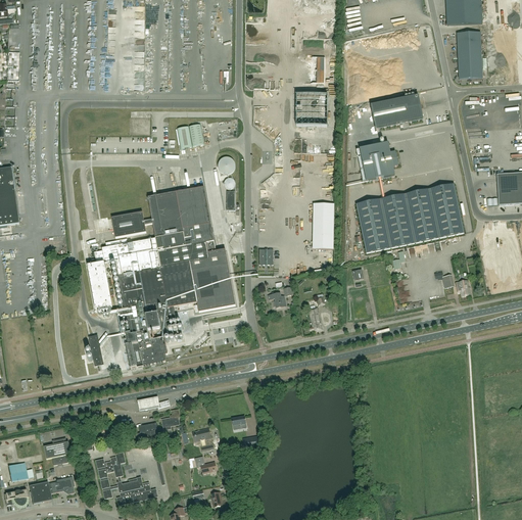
[(444,0),(446,24),(481,22),(479,0),(444,0)]
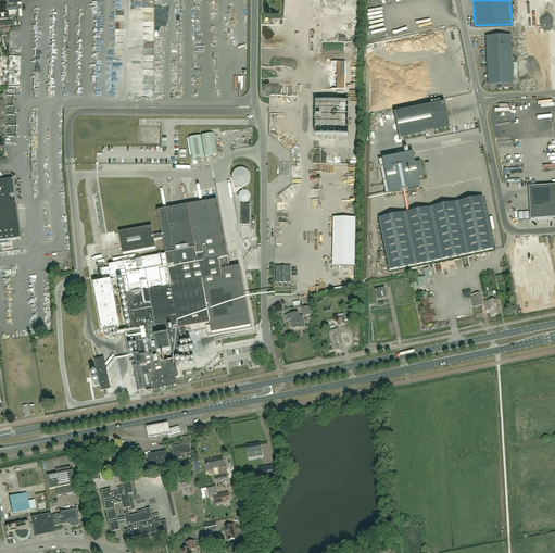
[(0,15),(7,15),(7,12),(14,11),(13,4),(5,4),(5,1),(0,1),(0,15)]
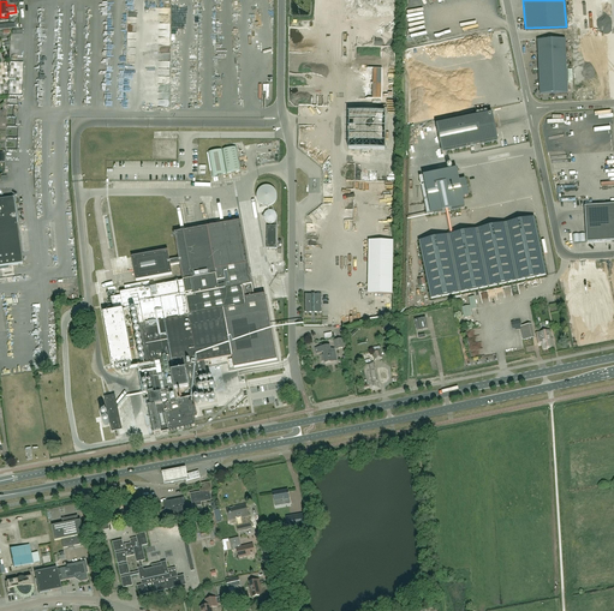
[(276,25),(276,6),(266,6),(266,25),(276,25)]
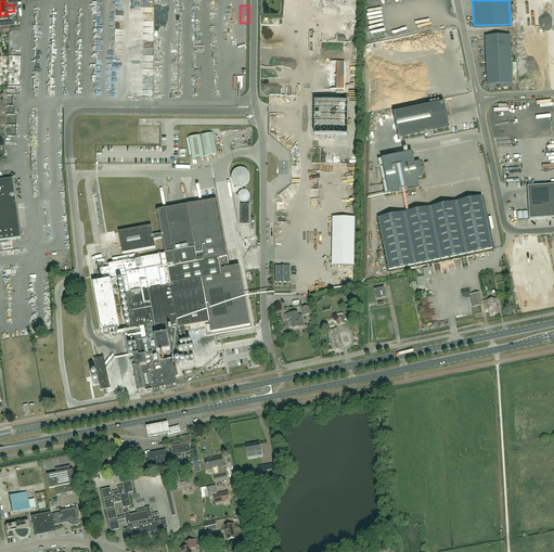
[(486,82),(511,81),(509,33),(484,34),(486,82)]
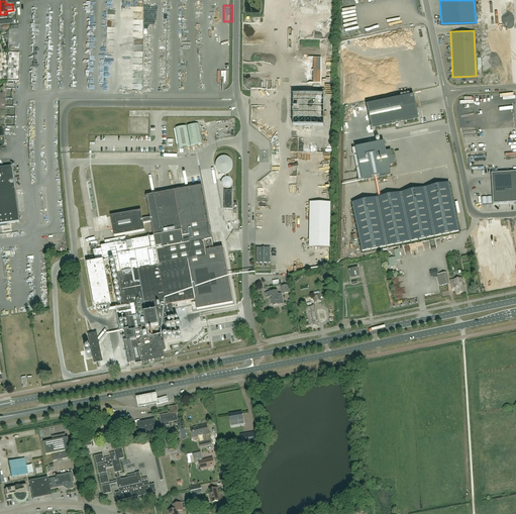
[(323,123),(323,119),(323,93),(293,92),(293,123),(319,123),(323,123)]
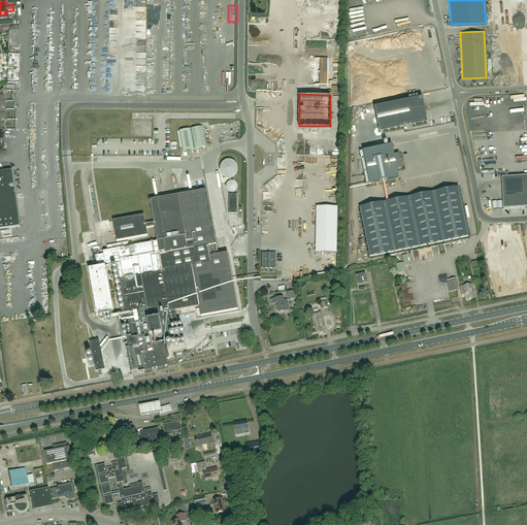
[(379,128),(426,119),(422,95),(373,105),(379,128)]
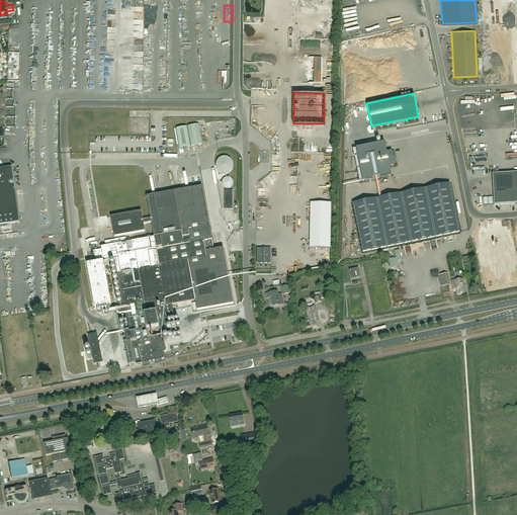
[(190,144),(201,142),(197,121),(186,123),(190,144)]
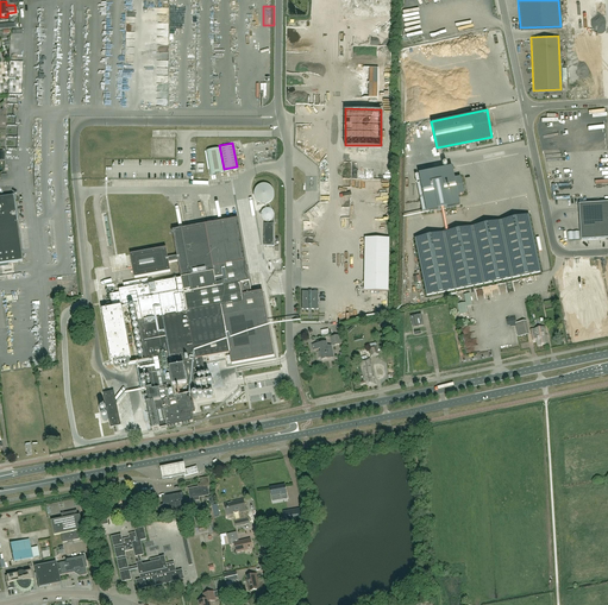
[(219,145),(206,147),(210,171),(223,169),(219,145)]
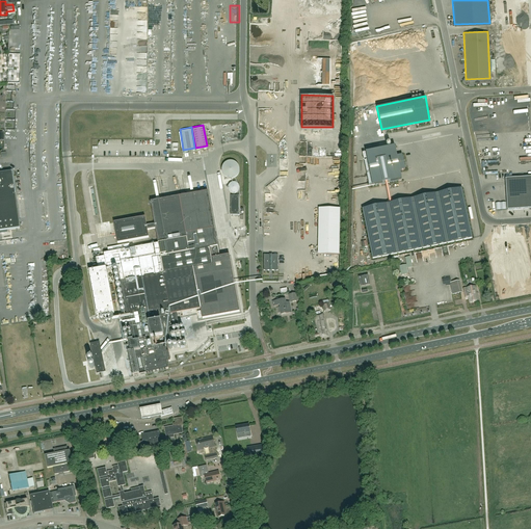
[(382,181),(401,178),(399,167),(404,166),(401,152),(396,153),(394,144),(365,150),(369,169),(370,175),(372,183),(382,181)]
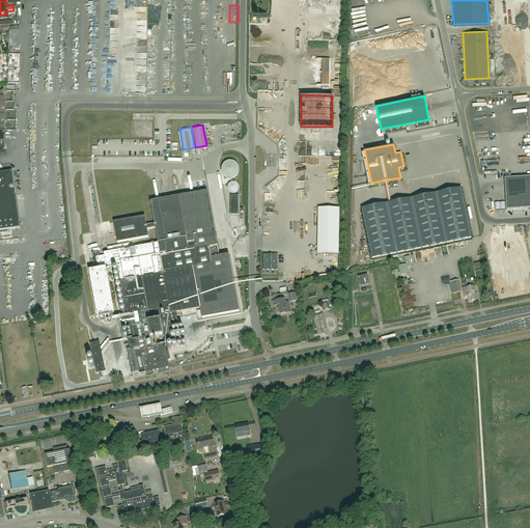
[(238,169),(239,166),(238,164),(236,161),(234,159),(232,158),(229,158),(226,158),(224,159),(222,161),(221,164),(221,166),(221,169),(222,171),(224,173),(226,174),(229,175),(232,174),(234,173),(236,171),(238,169)]
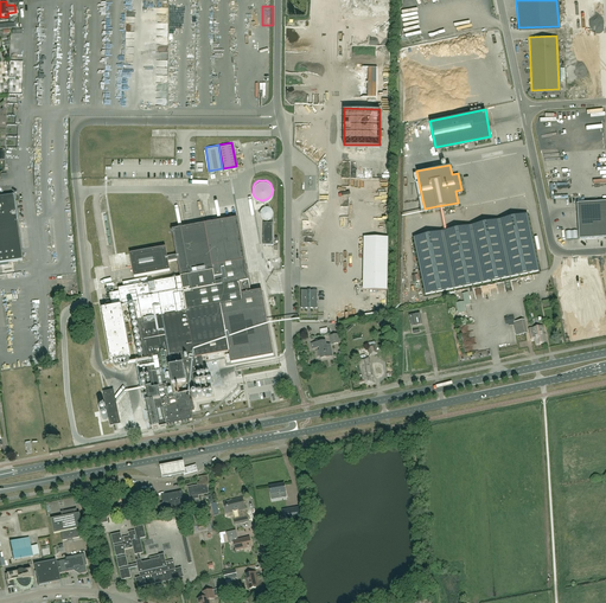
[(0,260),(21,257),(12,192),(0,193),(0,260)]
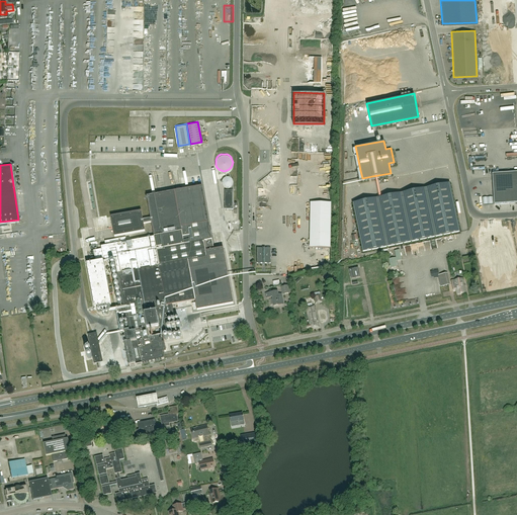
[(516,169),(492,171),(493,201),(516,200),(516,169)]
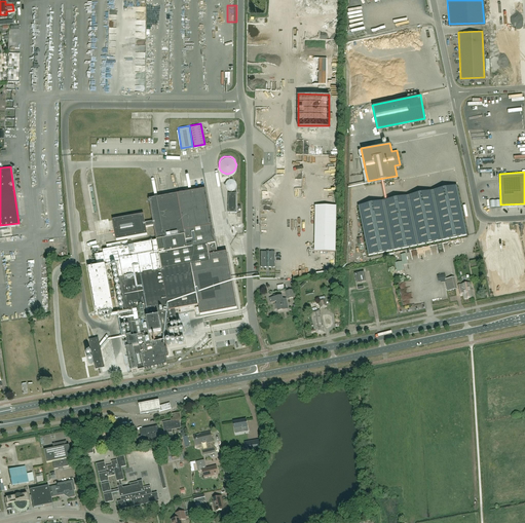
[(232,178),(230,178),(228,178),(227,179),(226,179),(226,180),(225,180),(225,182),(225,183),(225,184),(225,185),(226,186),(226,187),(227,188),(228,188),(229,188),(230,189),(231,189),(232,188),(233,188),(233,187),(234,187),(235,186),(235,185),(235,184),(236,184),(236,183),(235,182),(235,181),(235,180),(234,180),(233,179),(233,178),(232,178)]
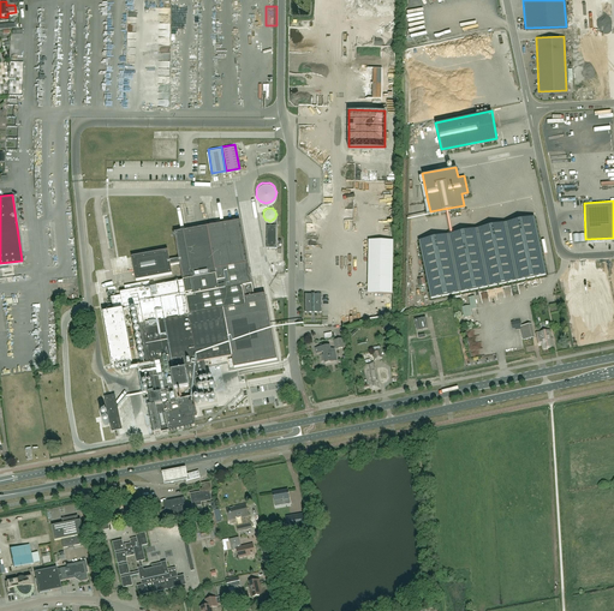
[(307,211),(313,219),(317,216),(311,208),(307,211)]
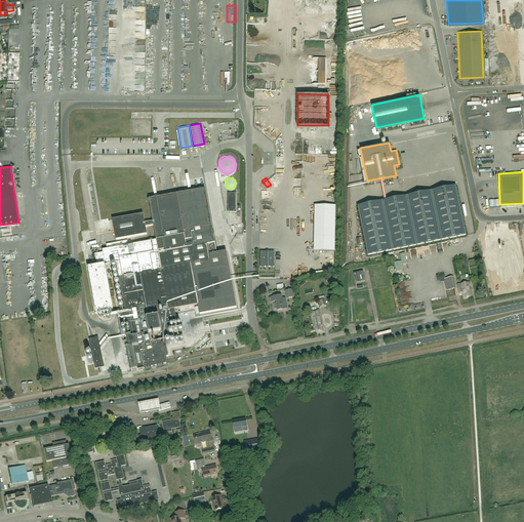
[(465,232),(454,184),(357,204),(367,252),(465,232)]
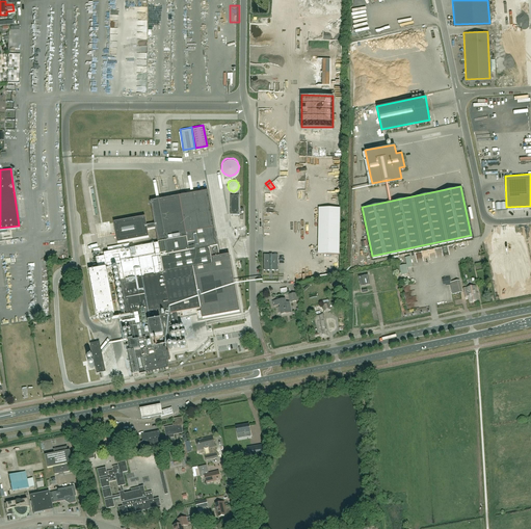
[(179,323),(177,316),(166,318),(165,313),(200,307),(202,316),(239,309),(229,253),(218,255),(207,189),(150,200),(154,221),(145,222),(144,214),(113,220),(116,240),(148,235),(147,228),(155,226),(157,241),(130,246),(129,241),(107,245),(108,250),(104,252),(104,254),(96,255),(98,267),(88,269),(97,314),(114,311),(106,266),(115,264),(115,266),(116,266),(117,266),(126,312),(120,313),(123,329),(123,331),(123,332),(124,332),(125,332),(125,334),(124,334),(124,335),(124,336),(125,337),(126,337),(127,337),(129,349),(128,349),(128,350),(128,351),(132,373),(167,367),(166,360),(169,359),(166,342),(152,344),(150,337),(168,334),(168,333),(184,331),(183,326),(168,329),(167,325),(179,323)]
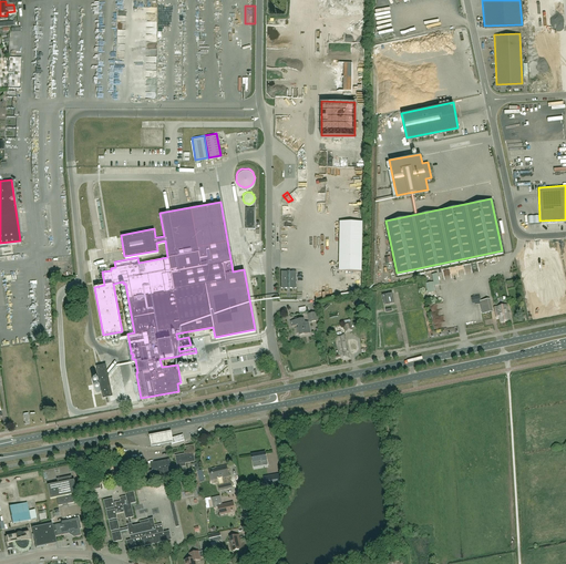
[(245,206),(245,227),(255,227),(255,206),(245,206)]
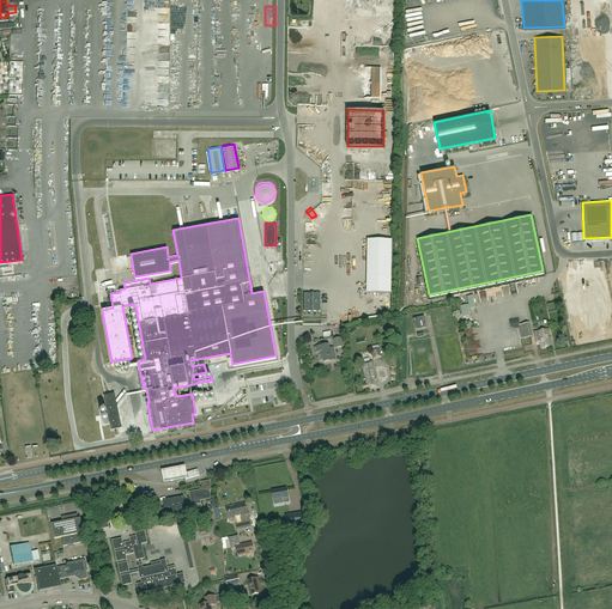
[(391,291),(391,237),(367,237),(365,290),(391,291)]
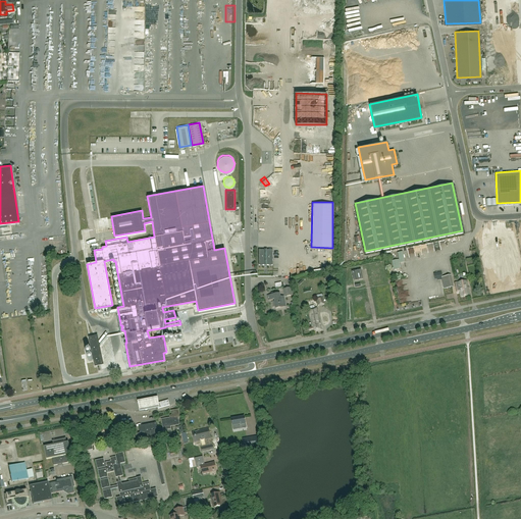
[(108,217),(100,217),(101,225),(108,225),(108,217)]
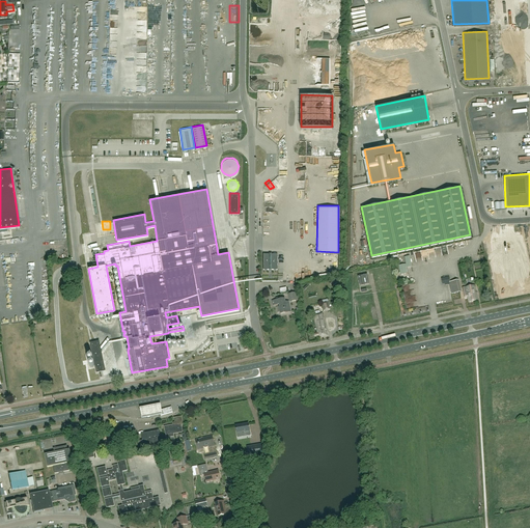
[(262,252),(262,268),(277,268),(277,252),(271,252),(271,250),(269,250),(269,252),(262,252)]
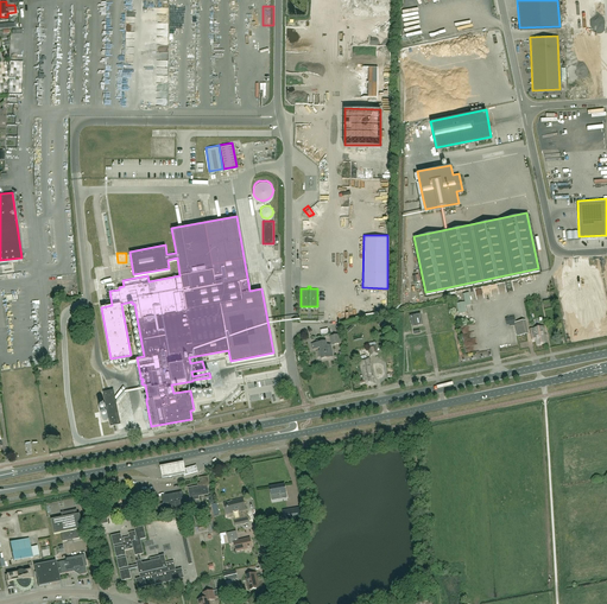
[(419,312),(410,313),(411,324),(422,323),(419,312)]
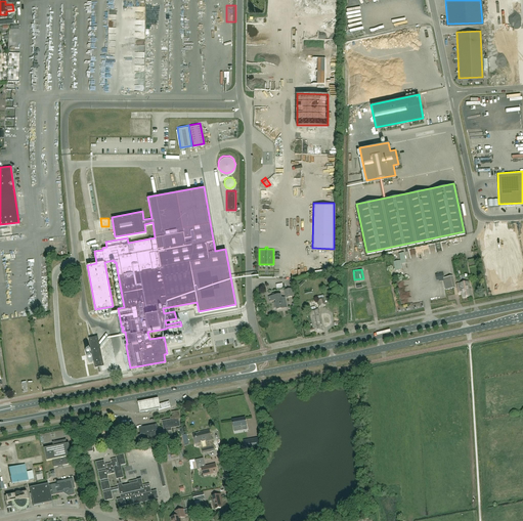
[(452,286),(450,274),(443,275),(446,287),(453,286),(452,286)]
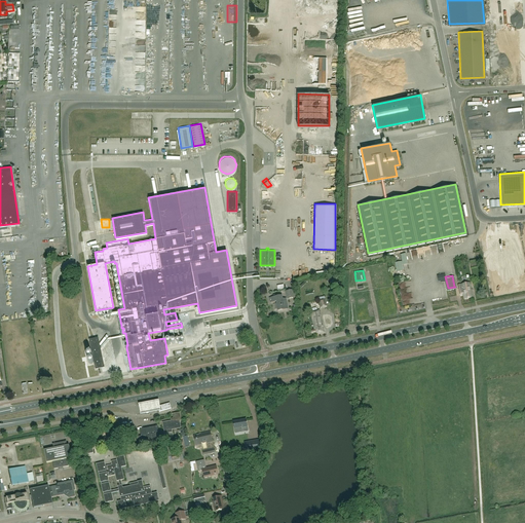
[(459,292),(462,292),(463,297),(473,295),(469,279),(457,283),(459,292)]
